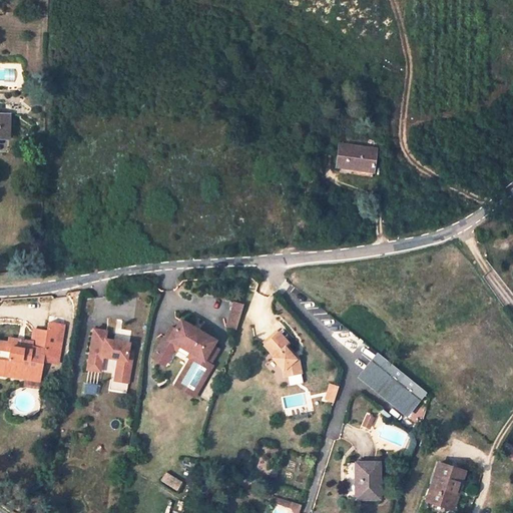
[(0,136),(9,137),(10,115),(0,114),(0,136)]
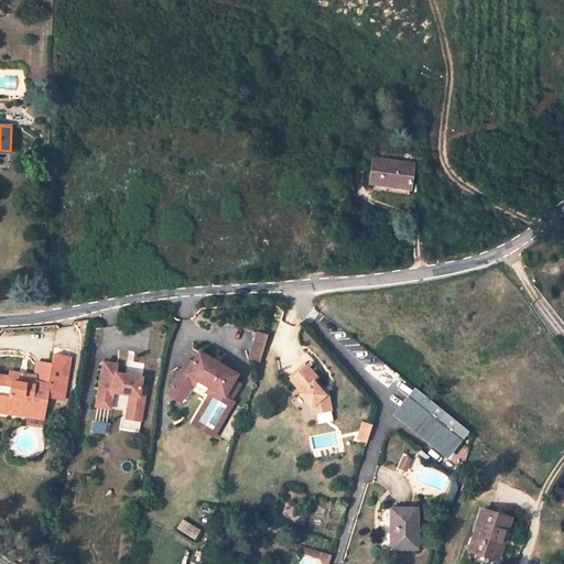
[(410,188),(414,165),(373,159),(370,183),(376,183),(375,190),(386,192),(387,185),(410,188)]
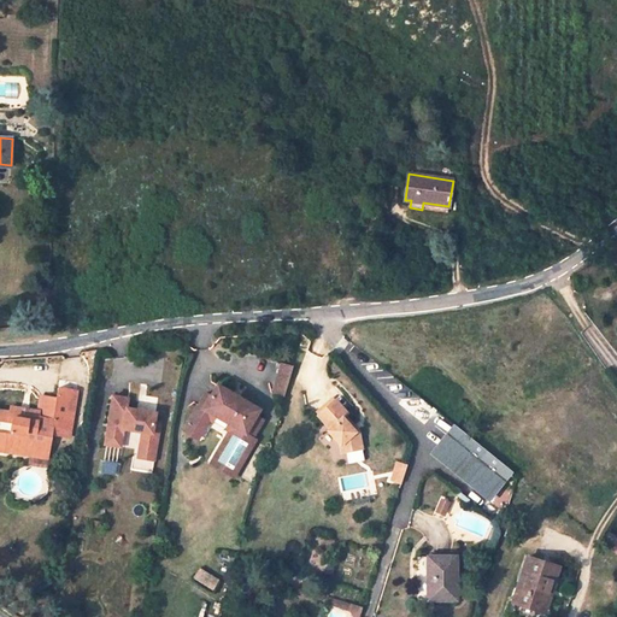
[(422,210),(447,213),(448,206),(423,203),(422,210)]
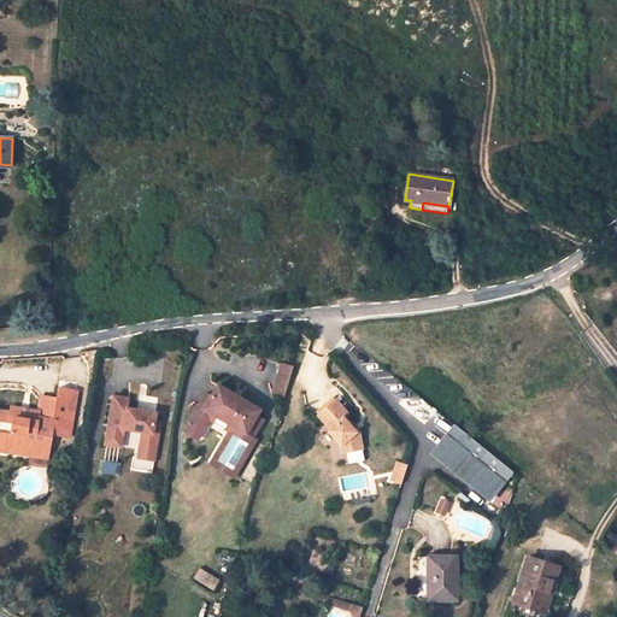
[(291,371),(281,369),(272,397),(282,400),(291,371)]
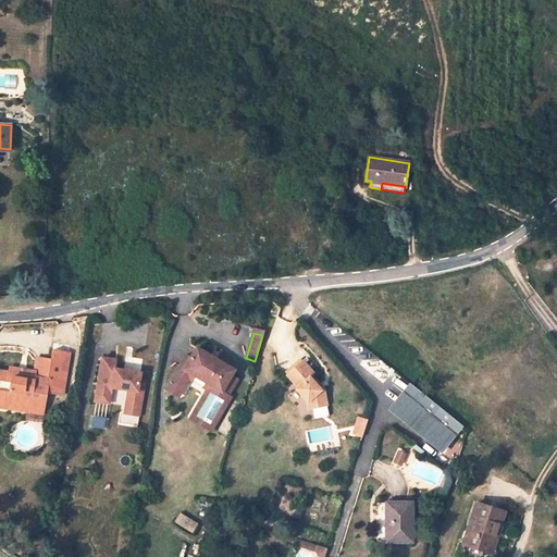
[(262,335),(255,361),(257,361),(264,336),(262,335)]
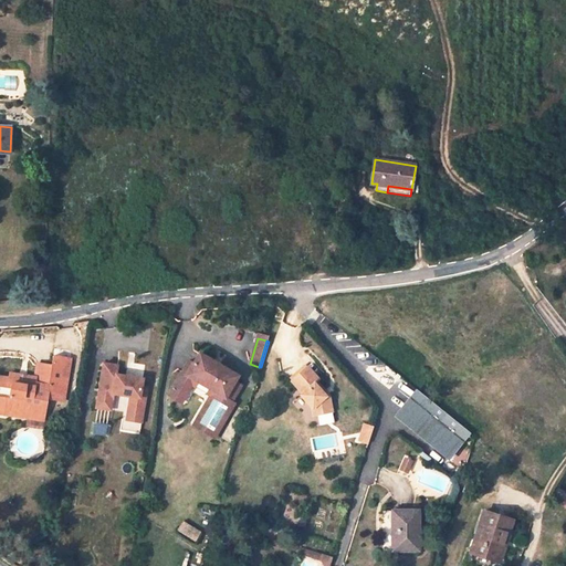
[(188,364),(175,387),(188,395),(192,387),(207,396),(209,391),(220,398),(220,399),(223,401),(226,400),(232,404),(241,388),(234,384),(238,378),(220,368),(218,370),(212,367),(213,364),(199,356),(194,366),(188,364)]
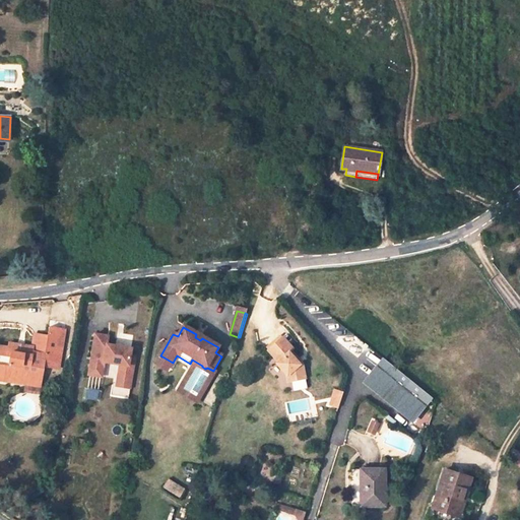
[(22,352),(16,351),(16,346),(7,345),(7,349),(0,347),(0,381),(39,387),(41,378),(36,377),(38,367),(42,367),(43,362),(58,365),(63,331),(48,329),(46,337),(34,335),(30,348),(22,347),(22,352)]
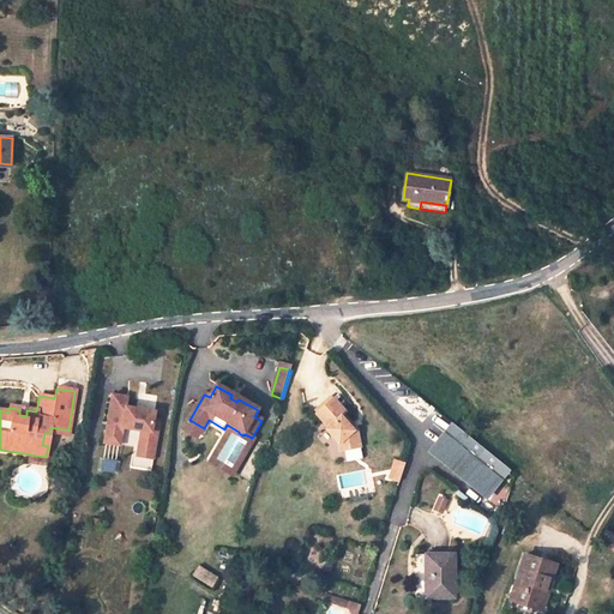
[(126,398),(110,396),(104,433),(120,435),(121,429),(139,432),(150,434),(151,422),(152,413),(125,409),(126,398)]
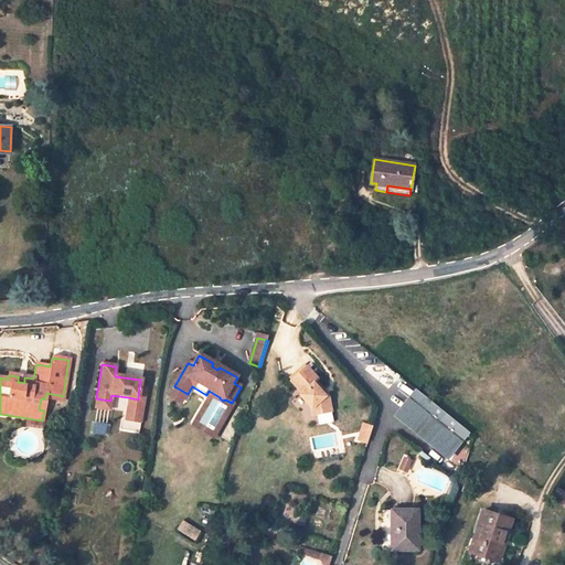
[(318,381),(307,369),(290,382),(301,395),(300,396),(307,404),(310,401),(316,407),(317,416),(332,413),(329,397),(326,397),(321,393),(322,391),(317,384),(316,383),(318,381)]
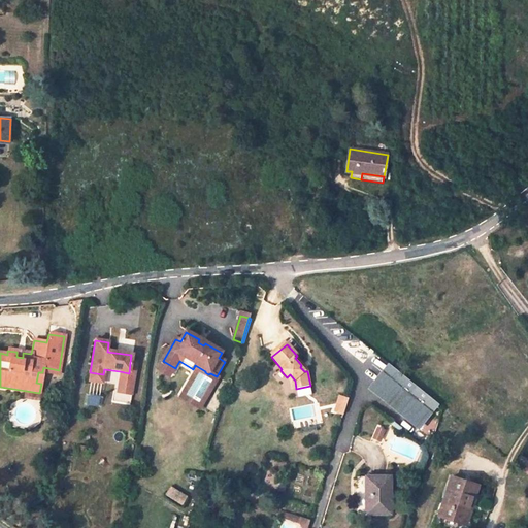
[(163,361),(158,370),(170,376),(175,368),(163,361)]
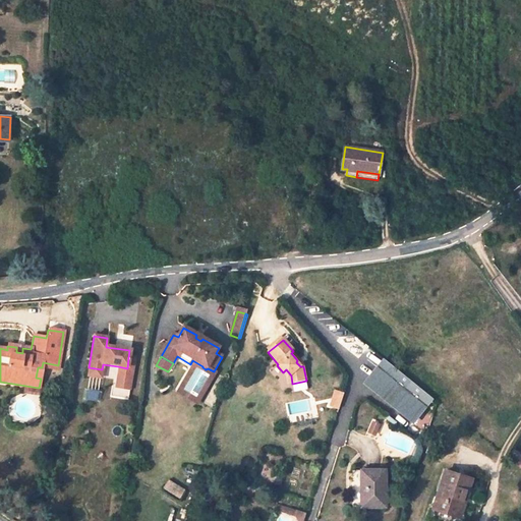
[(133,359),(128,358),(127,368),(118,366),(115,388),(129,391),(133,359)]
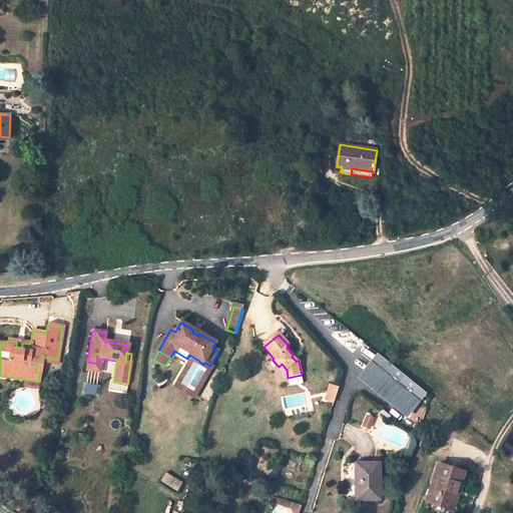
[(176,387),(195,398),(213,367),(210,366),(204,363),(202,364),(199,362),(199,361),(189,355),(187,359),(190,361),(176,387)]
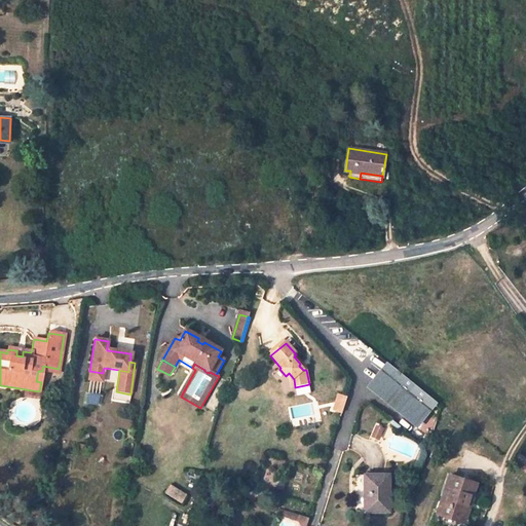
[(387,364),(381,372),(429,411),(437,404),(387,364)]
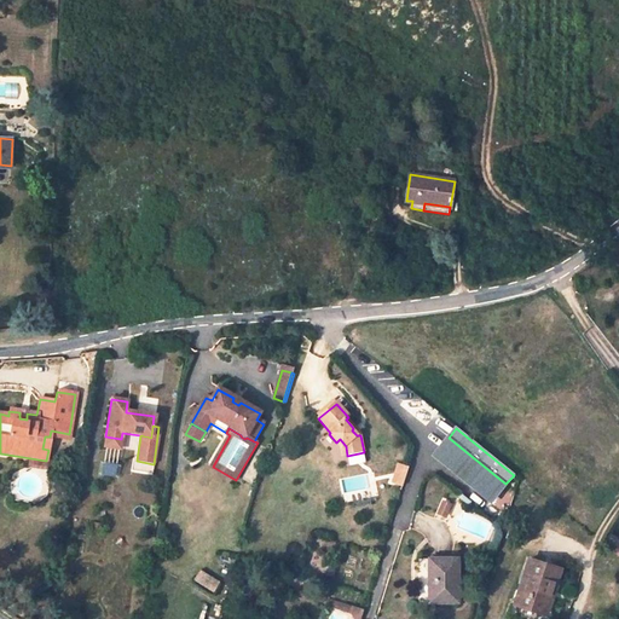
[(120,451),(121,439),(105,437),(103,449),(120,451)]
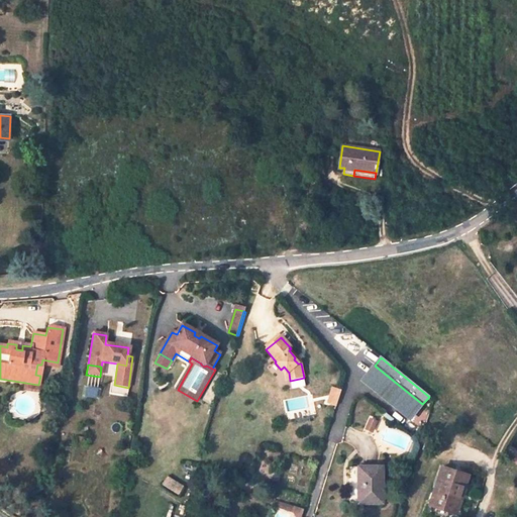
[(422,404),(375,366),(362,381),(410,420),(422,404)]
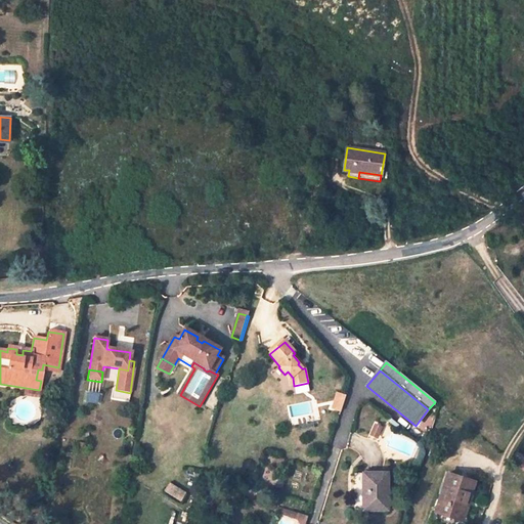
[(289,380),(291,387),(294,386),(293,378),(288,372),(285,375),(289,380)]
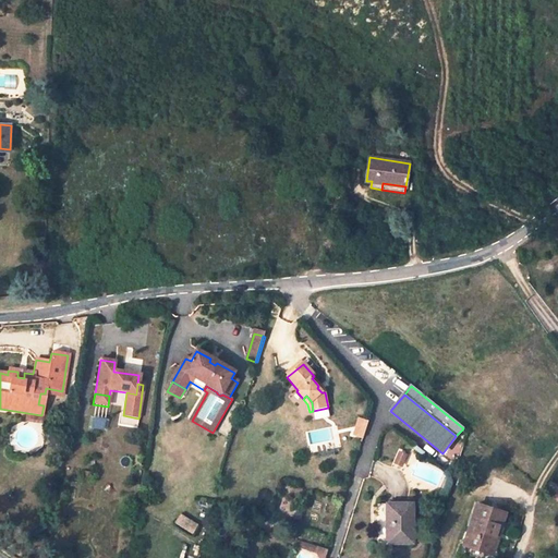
[(105,421),(107,410),(93,408),(91,419),(105,421)]
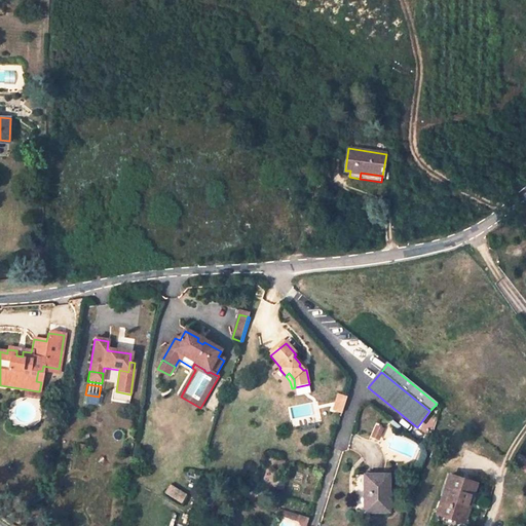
[(347,401),(339,398),(334,412),(342,415),(347,401)]
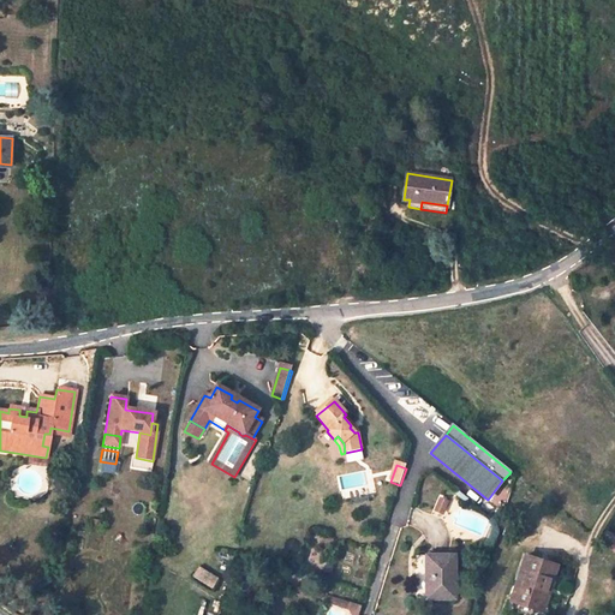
[(469,500),(458,490),(455,495),(466,503),(469,500)]
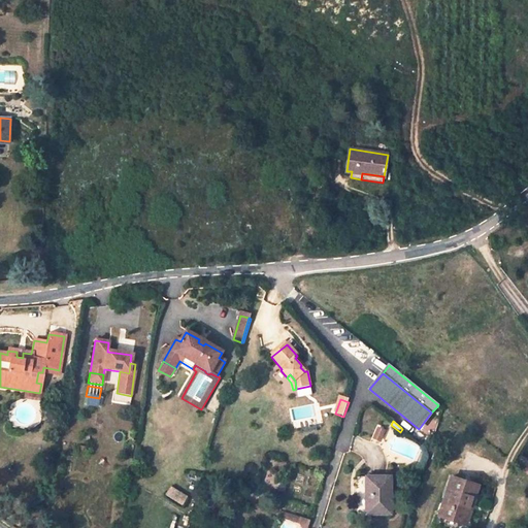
[(527,460),(521,455),(514,465),(527,475),(527,460)]
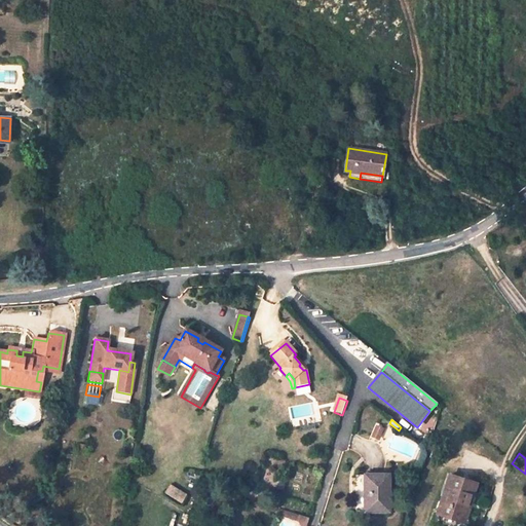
[(388,476),(366,476),(366,513),(388,513),(388,476)]
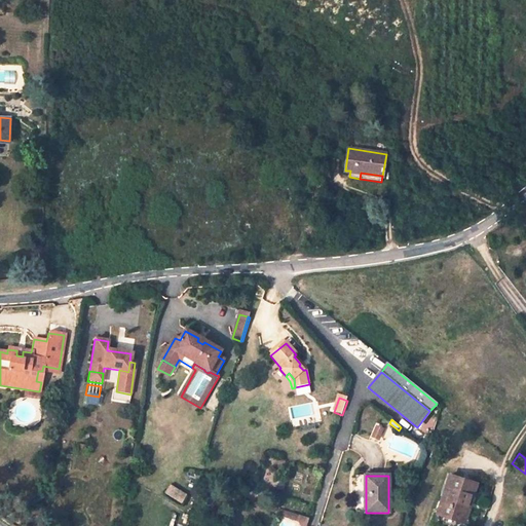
[(473,484),(449,476),(437,515),(462,523),(467,508),(465,506),(473,484)]
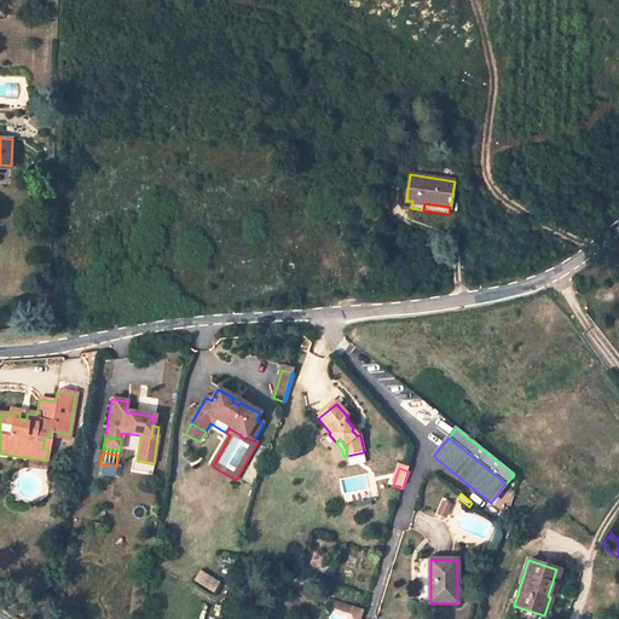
[(212,591),(218,580),(197,568),(191,579),(212,591)]
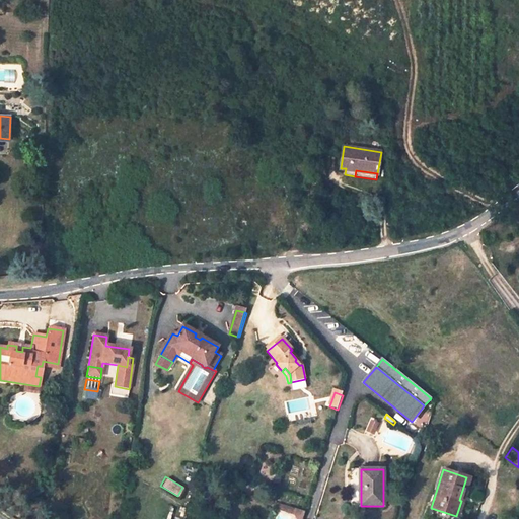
[(303,518),(305,512),(279,503),(277,509),(295,515),(297,518),(303,518)]
